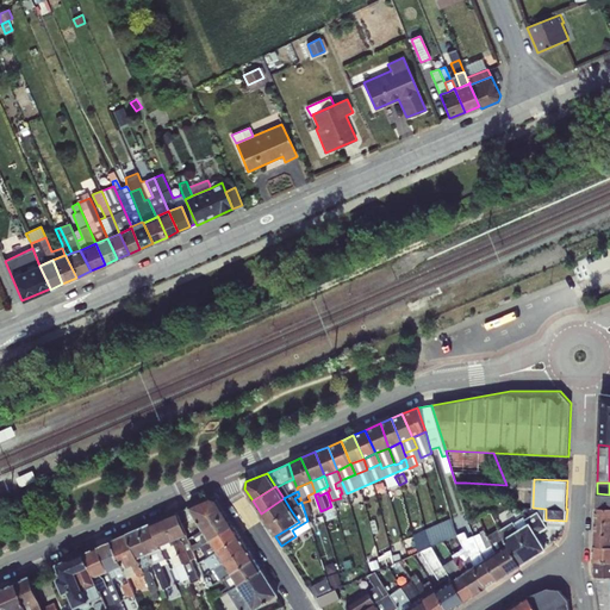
[(609,495),(597,493),(596,508),(609,508),(609,495)]
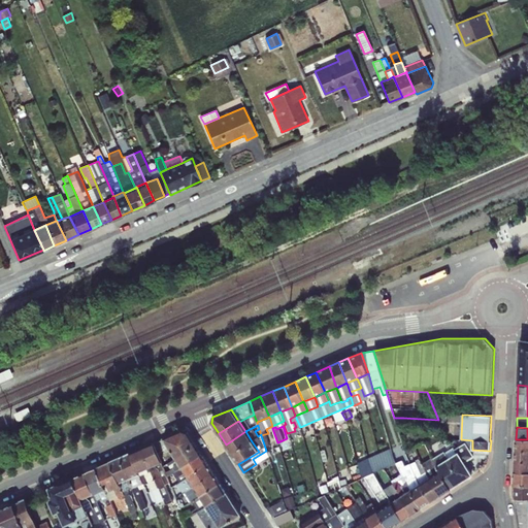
[(183,431),(164,438),(172,452),(176,458),(196,446),(189,432),(183,431)]
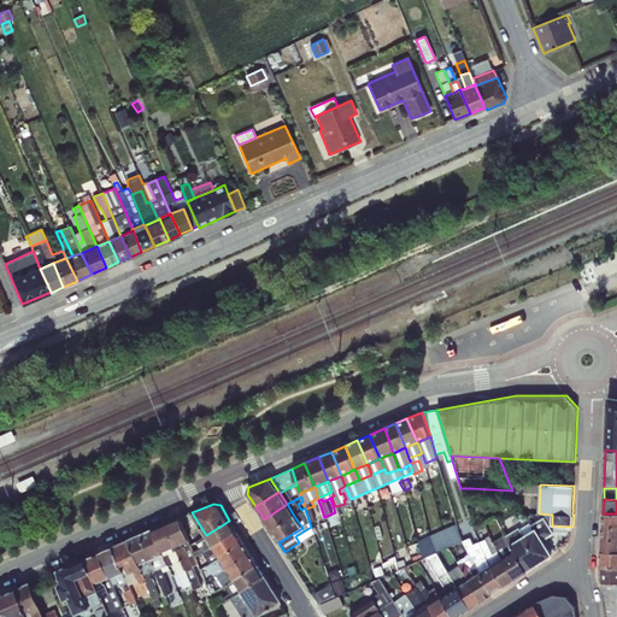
[(294,516),(287,504),(264,519),(270,530),(294,516)]
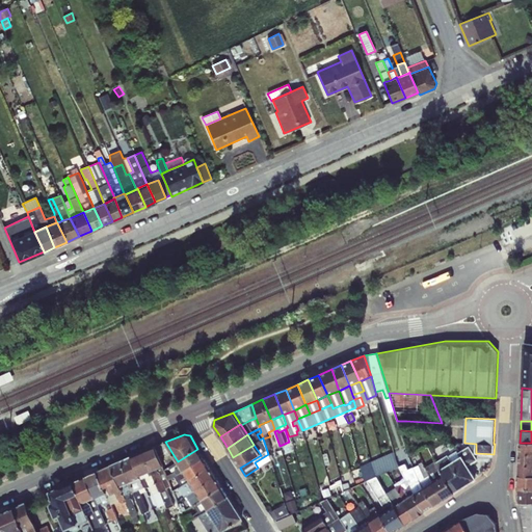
[(3,441),(0,442),(0,453),(2,459),(9,456),(3,441)]
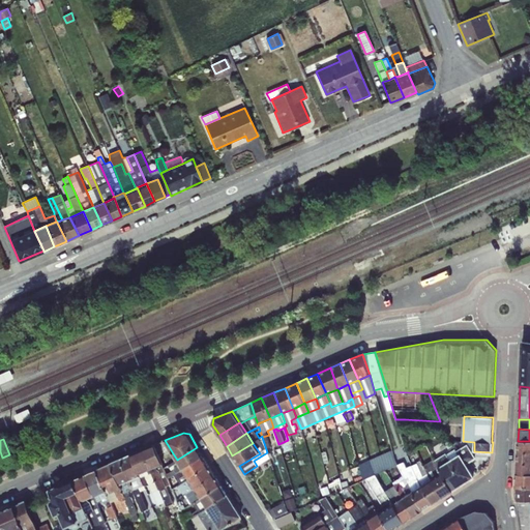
[(173,453),(165,440),(154,444),(164,464),(163,464),(164,469),(169,466),(169,465),(166,459),(173,453)]
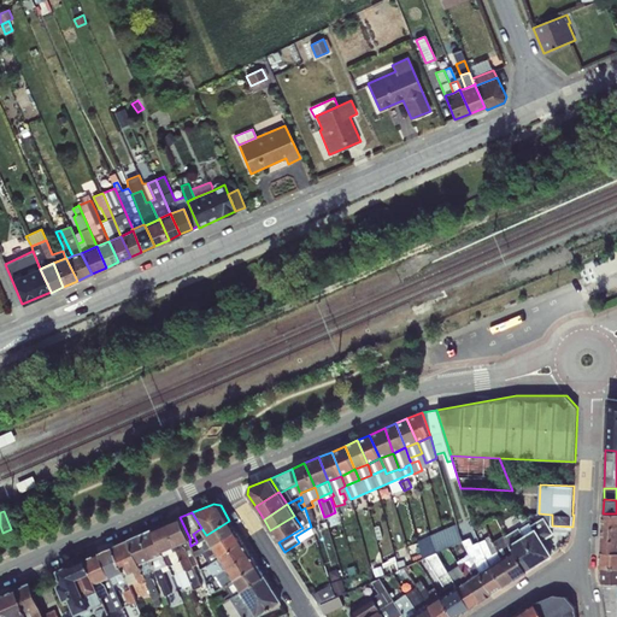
[(616,527),(616,513),(603,513),(603,527),(616,527)]
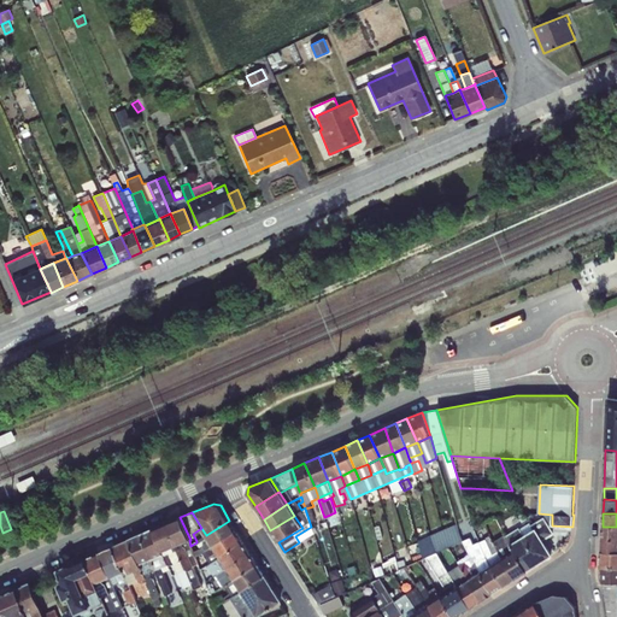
[(303,528),(294,516),(270,530),(278,542),(303,528)]
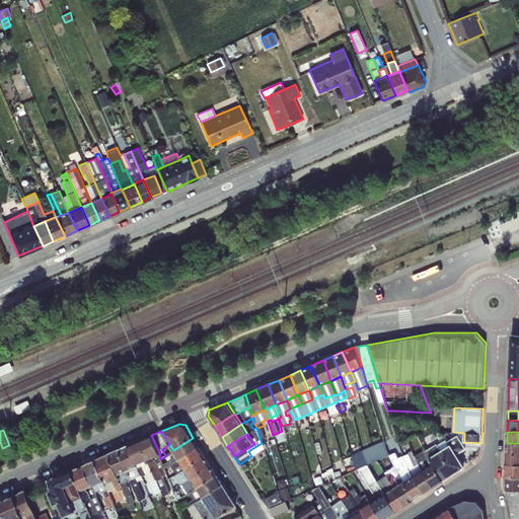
[(160,454),(151,435),(140,440),(148,459),(159,454),(160,454)]
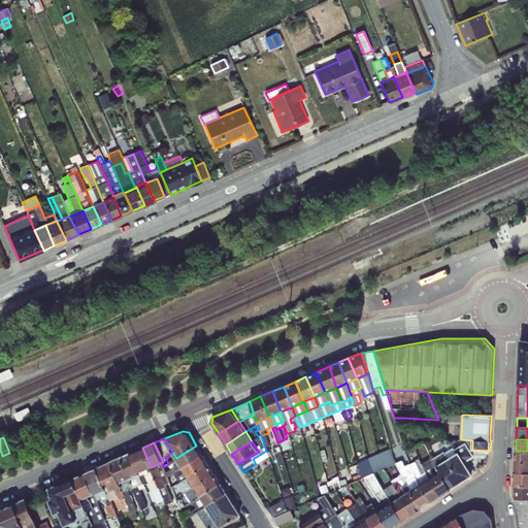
[(466,442),(454,450),(454,451),(457,454),(459,453),(464,462),(474,457),(466,442)]
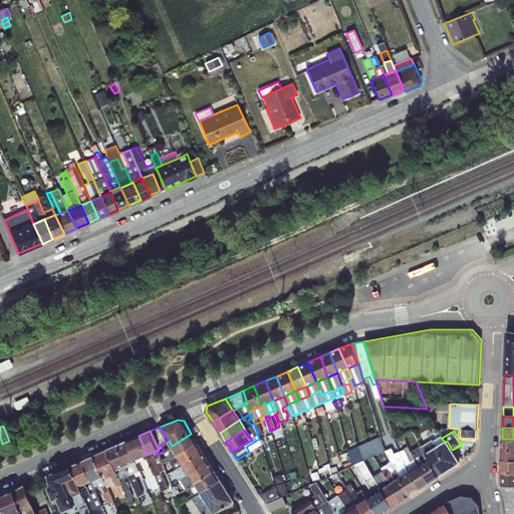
[(197,443),(191,434),(172,446),(177,455),(197,443)]
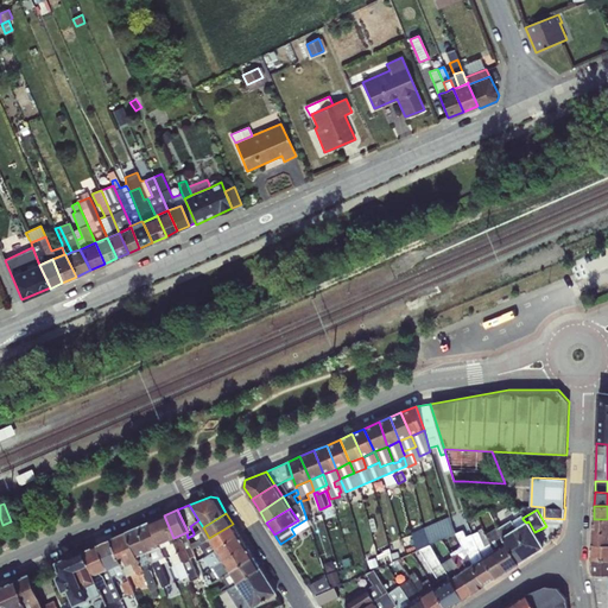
[(173,538),(164,515),(150,521),(159,544),(173,538)]
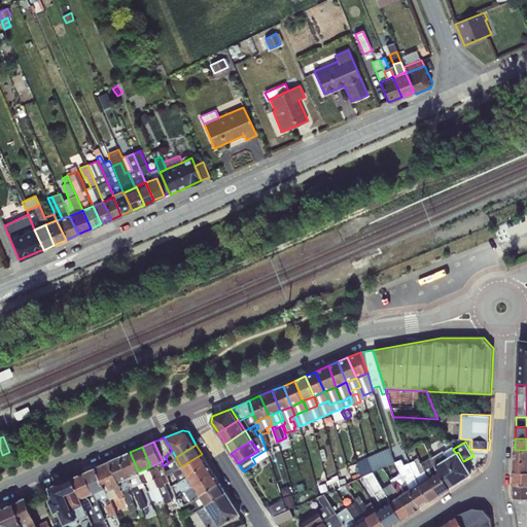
[(252,458),(255,463),(269,455),(266,450),(252,458)]
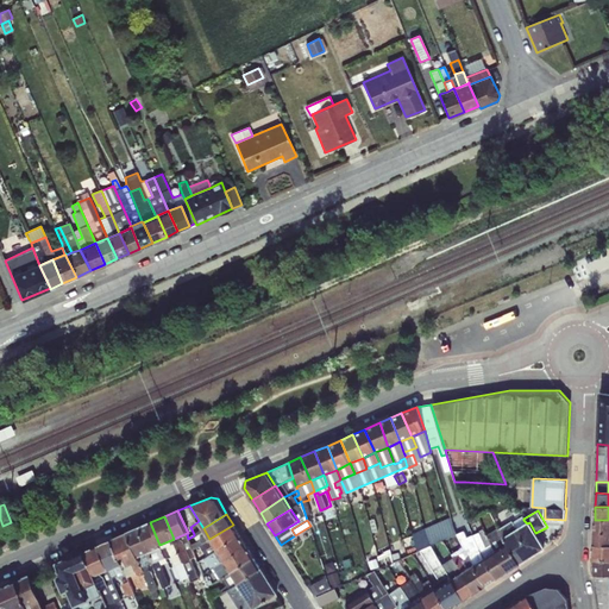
[(523,520),(515,525),(519,529),(527,523),(523,520)]
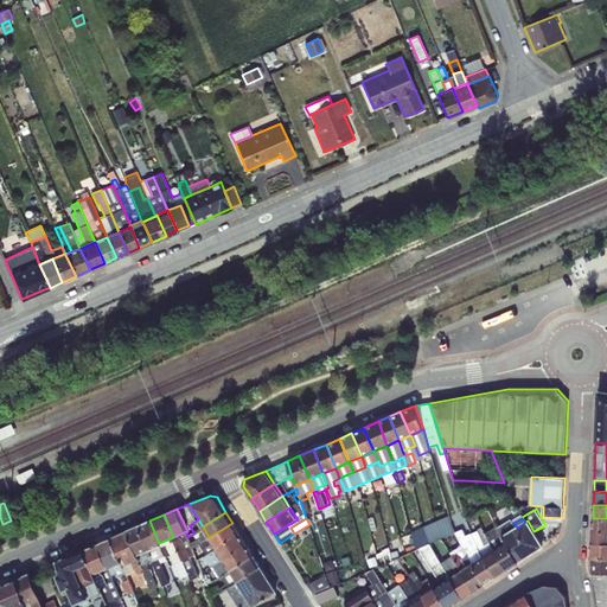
[(606,518),(593,518),(592,530),(606,531),(606,518)]
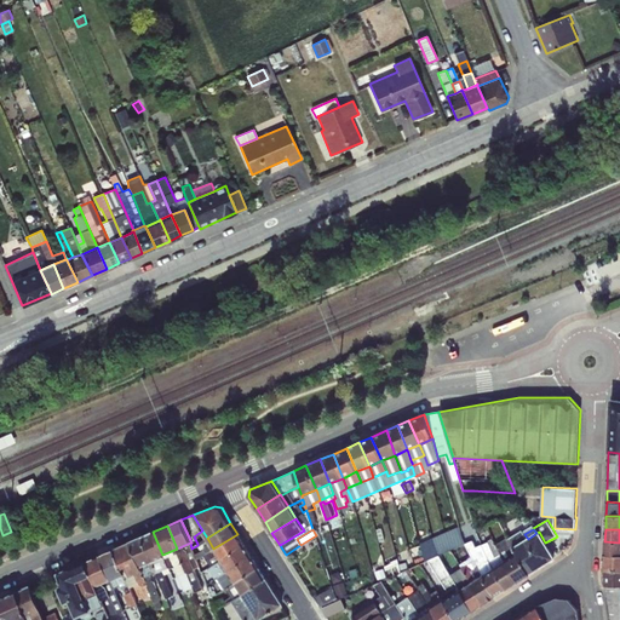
[(202,530),(194,537),(197,544),(207,538),(202,530)]
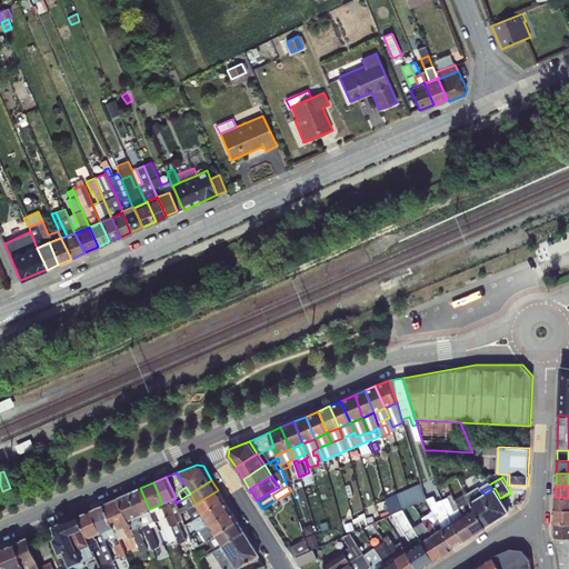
[(479,487),(466,495),(471,503),(485,495),(481,490),(479,487)]
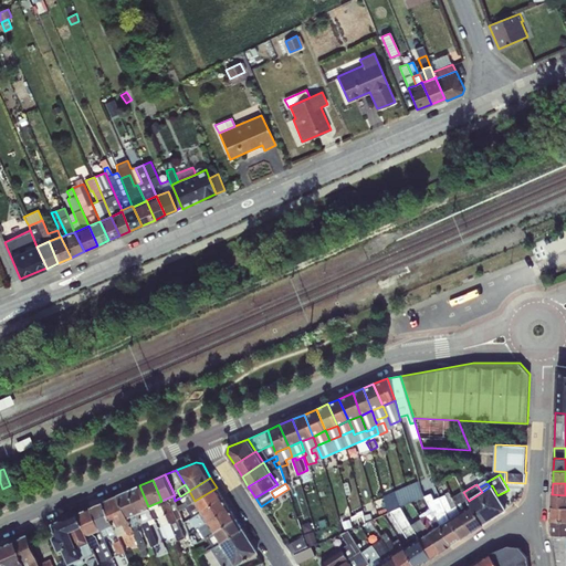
[(148,506),(139,485),(128,491),(138,513),(149,509),(148,506)]
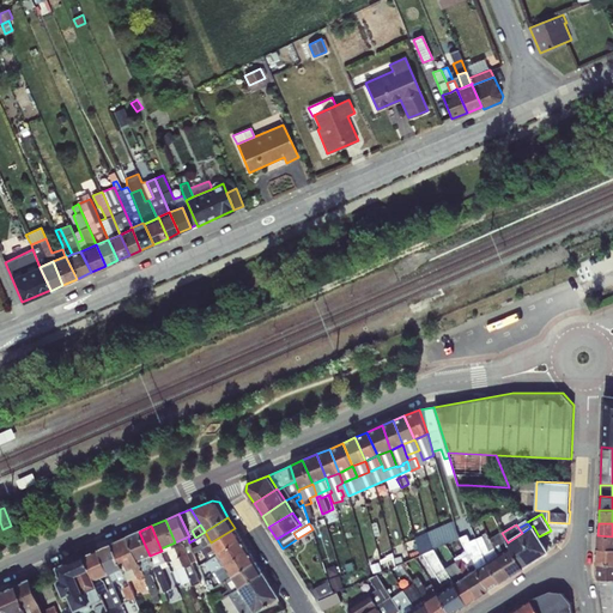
[(511,548),(523,568),(548,552),(539,536),(533,526),(530,527),(522,533),(508,542),(511,548)]
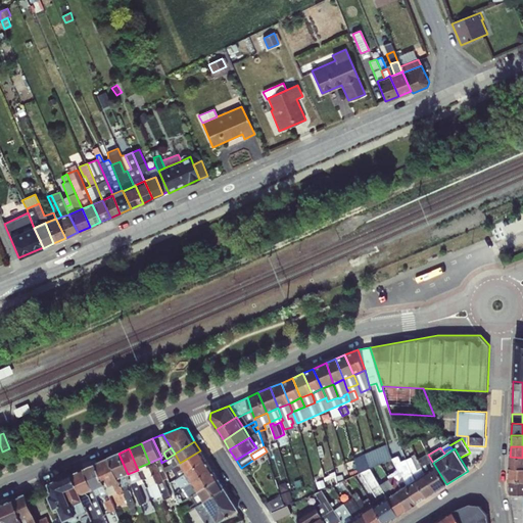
[(206,460),(200,450),(180,463),(181,463),(186,472),(206,460)]
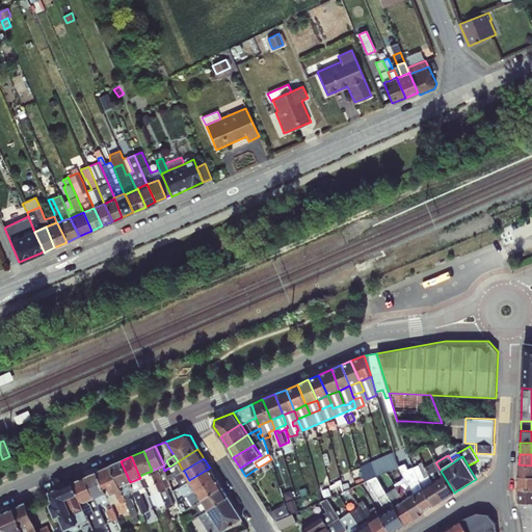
[(424,464),(428,473),(433,482),(434,481),(444,476),(441,471),(435,462),(434,459),(429,462),(427,459),(423,461),(424,464)]
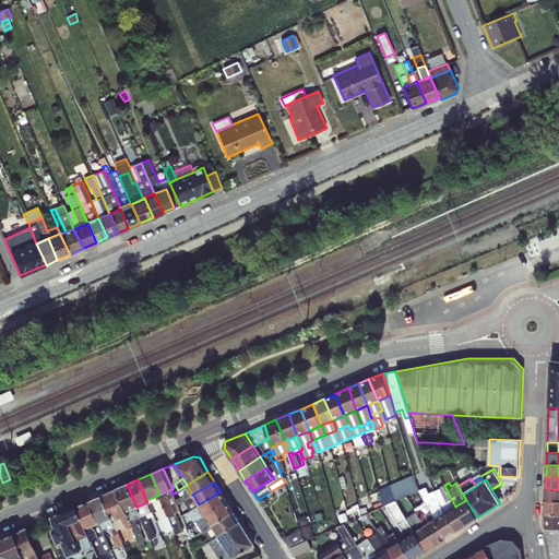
[(137,507),(127,485),(117,489),(127,511),(137,507)]
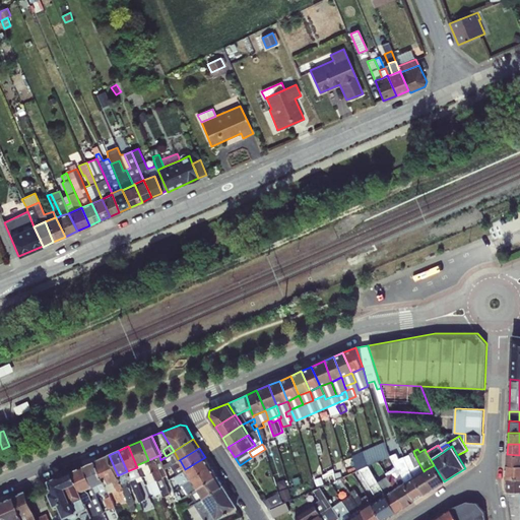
[(169,462),(164,465),(165,469),(172,465),(180,460),(179,460),(174,451),(166,456),(166,457),(169,462)]
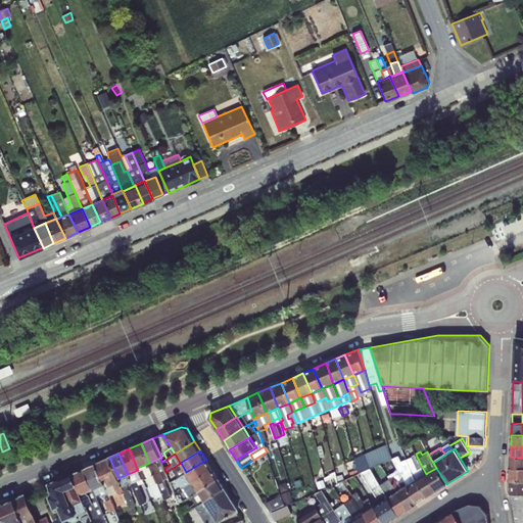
[(274,455),(268,457),(271,466),(278,463),(277,460),(276,461),(274,455)]
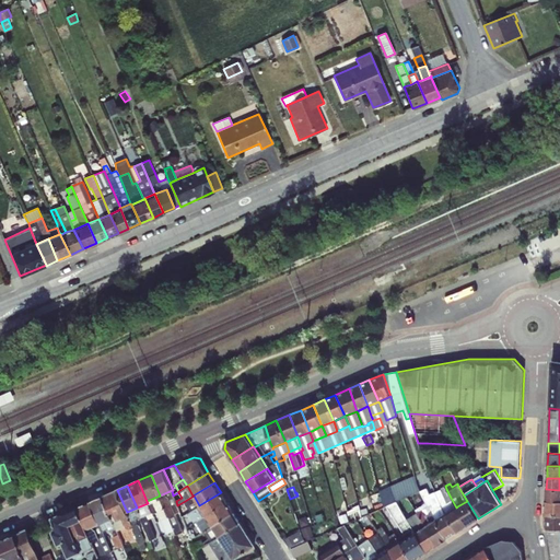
[(421,491),(427,502),(436,520),(445,514),(435,492),(430,494),(427,488),(421,491)]
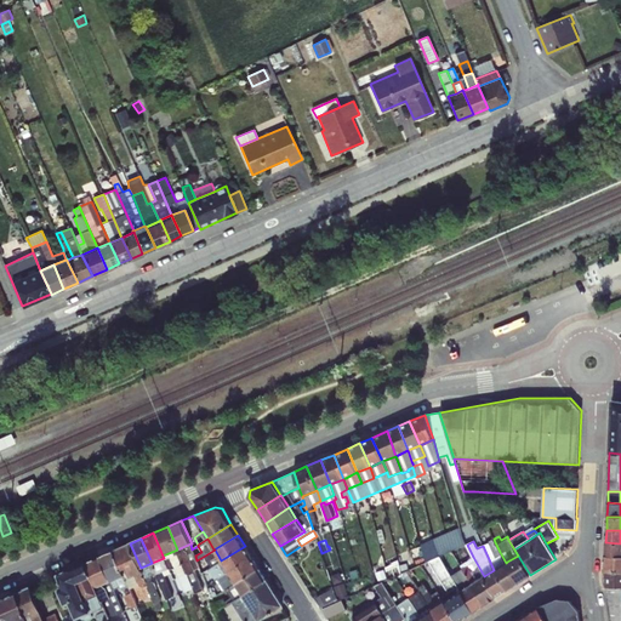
[(489,542),(483,546),(494,570),(506,563),(500,552),(495,556),(489,542)]
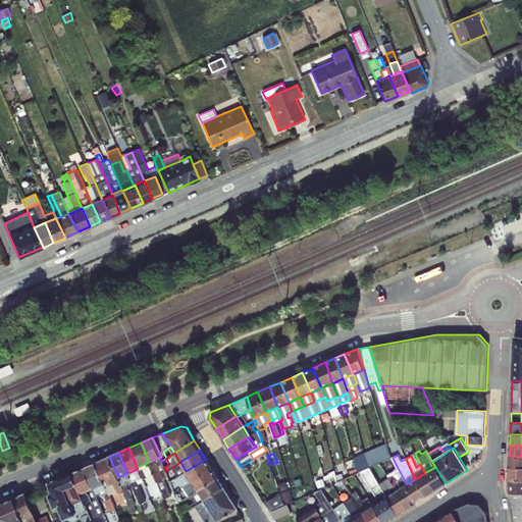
[(521,457),(509,456),(508,467),(521,467),(521,457)]
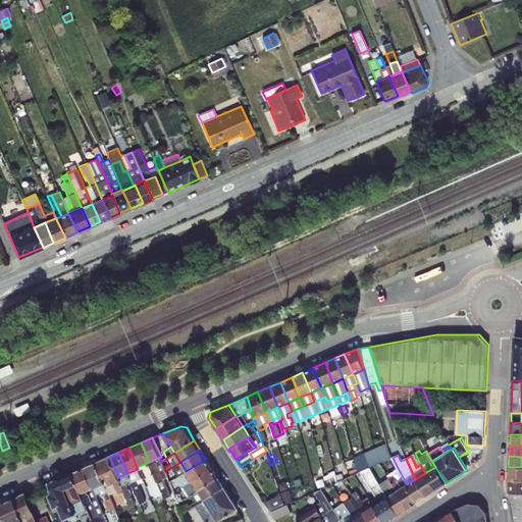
[(118,477),(109,457),(96,463),(103,478),(106,477),(109,485),(120,481),(120,480),(118,477)]
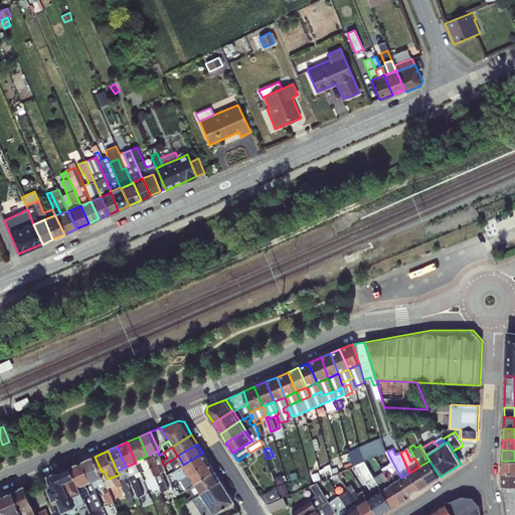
[(135,461),(136,463),(140,472),(141,472),(145,471),(154,491),(160,488),(162,492),(169,489),(162,473),(166,471),(163,465),(162,461),(159,456),(158,451),(147,456),(135,461)]
